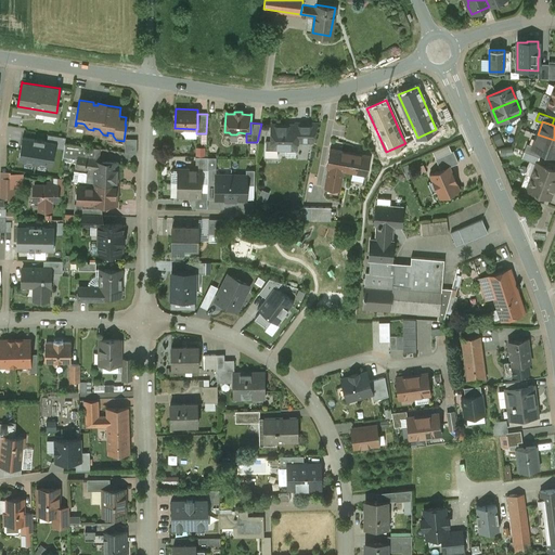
[(318,124),(296,123),(296,125),(297,125),(296,142),(313,142),(318,124)]
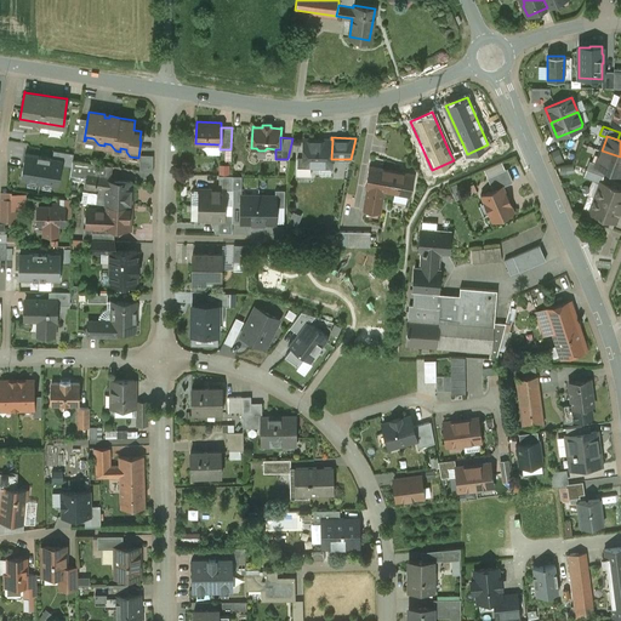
[(331,140),(305,140),(303,159),(311,166),(320,166),(324,163),(331,163),(331,159),(332,140),(331,140)]
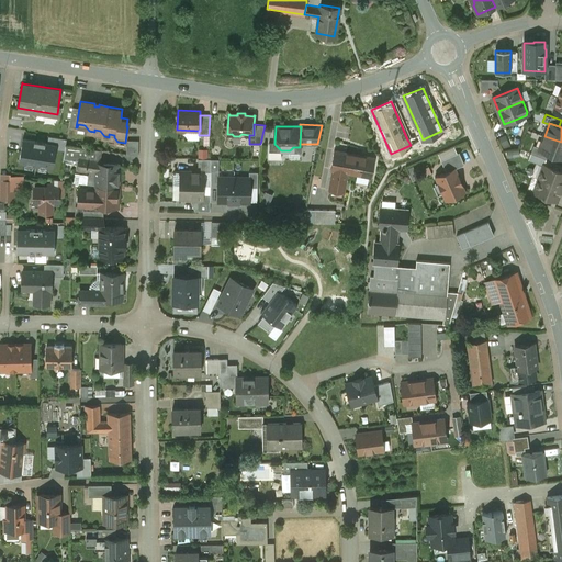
[(407,139),(411,145),(423,139),(420,134),(407,139)]
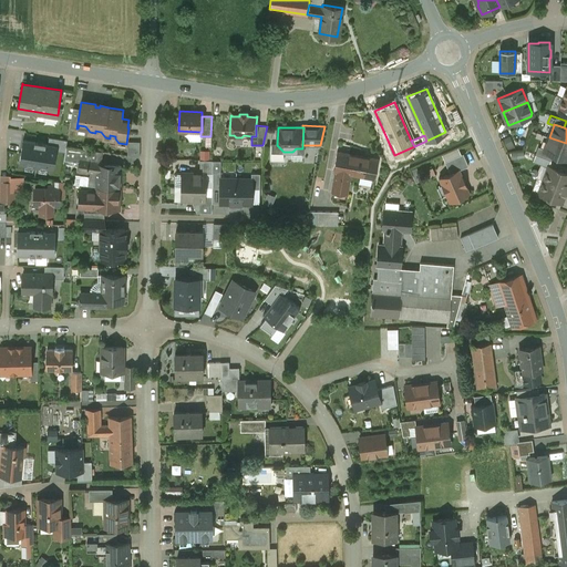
[(58,146),(57,151),(65,152),(66,146),(66,141),(49,137),(48,145),(58,146)]
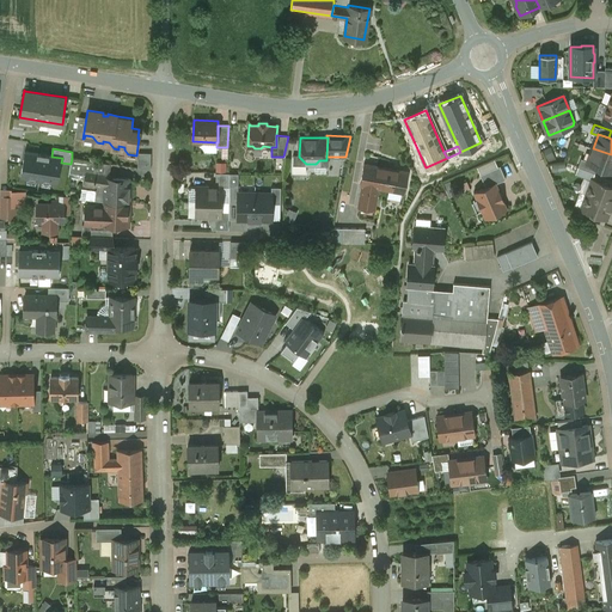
[(611,154),(593,148),(588,161),(587,163),(598,166),(611,171),(611,154)]
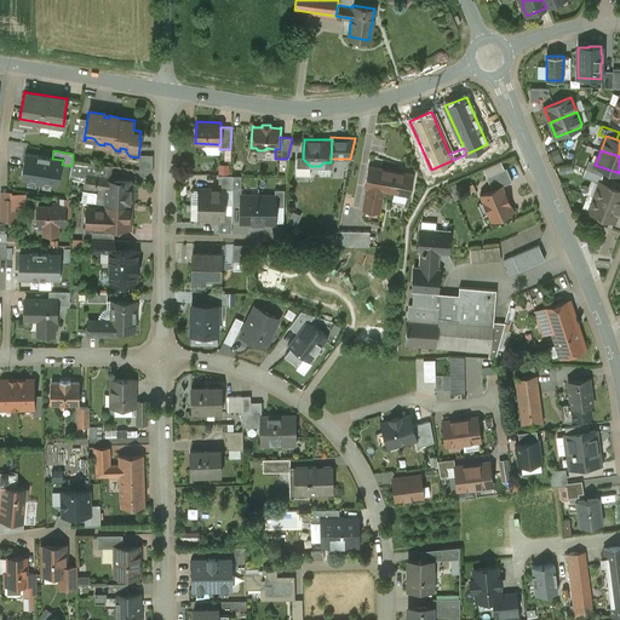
[(52,159),(26,154),(21,179),(58,185),(62,165),(63,160),(52,159)]
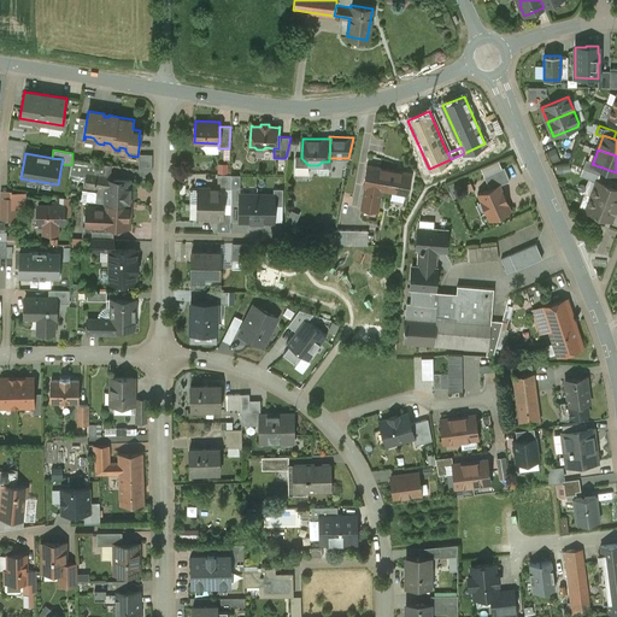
[(153,153),(140,153),(140,169),(153,169),(153,153)]
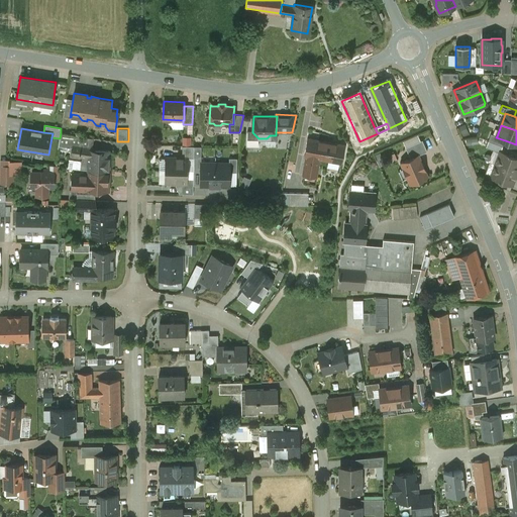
[(91,137),(61,133),(60,138),(59,146),(65,146),(65,142),(89,146),(91,137)]
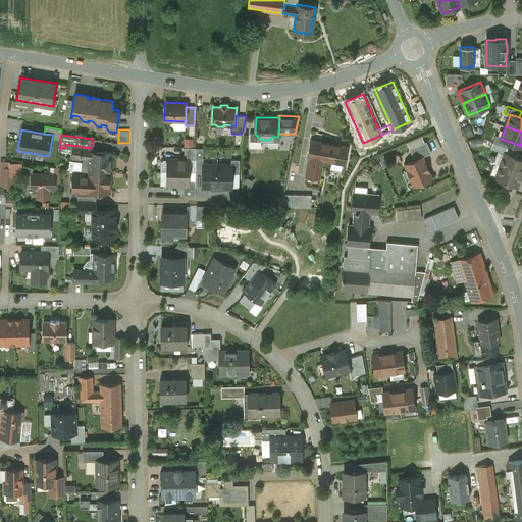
[(502,138),(496,135),(492,142),(507,148),(510,142),(501,139),(502,138)]
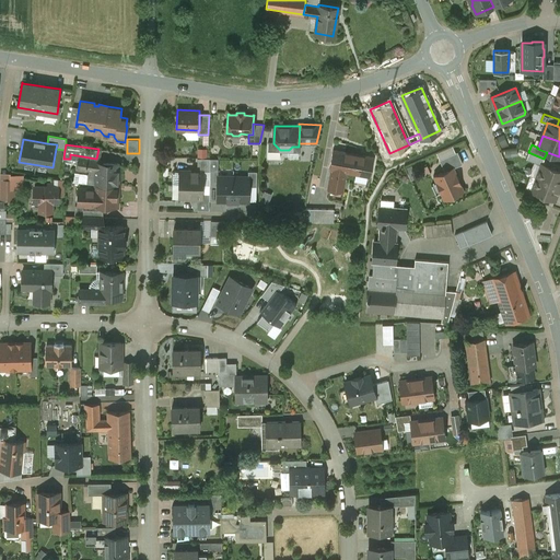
[(199,156),(208,155),(208,147),(198,148),(199,156)]
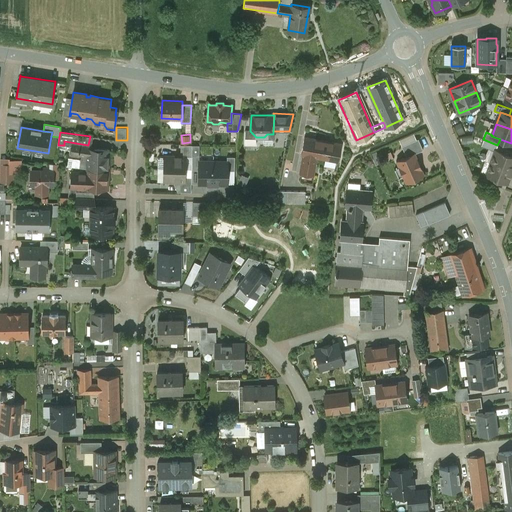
[(342,144),(304,137),(301,154),(303,154),(299,173),(314,176),(317,157),(338,161),(342,144)]
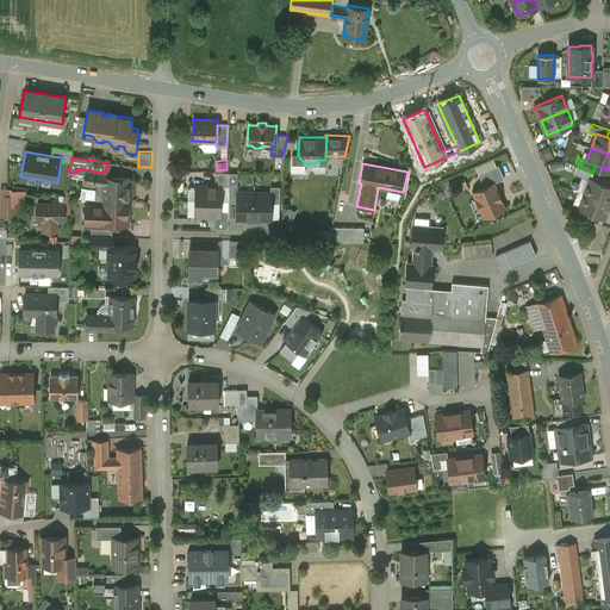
[(498,165),(478,174),(484,186),(493,181),(495,182),(504,178),(498,165)]
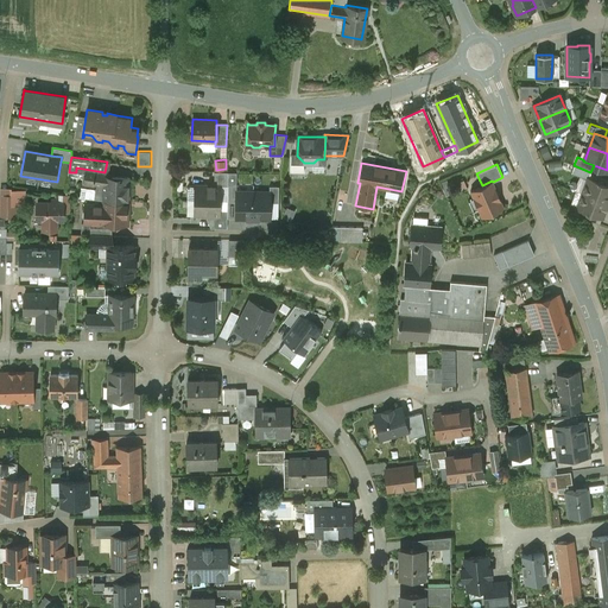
[(105,172),(76,168),(76,172),(75,183),(92,185),(92,189),(105,189),(105,177),(105,172)]
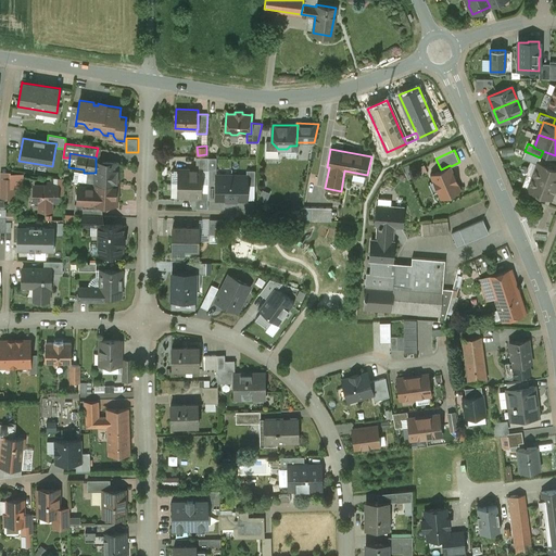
[(209,158),(196,158),(196,169),(202,169),(201,171),(209,171),(209,169),(209,158)]
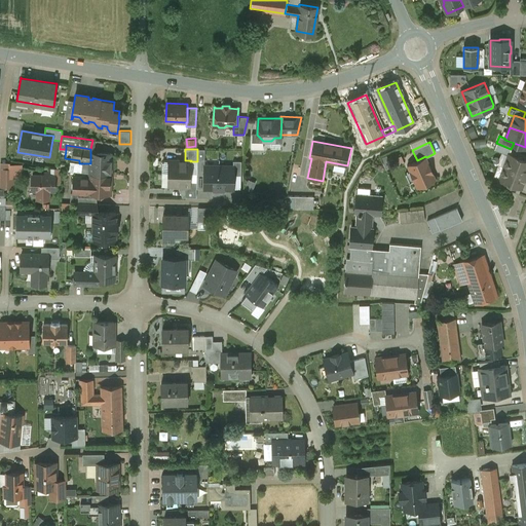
[(110,154),(90,153),(90,163),(90,164),(89,174),(110,174),(111,154),(110,154)]
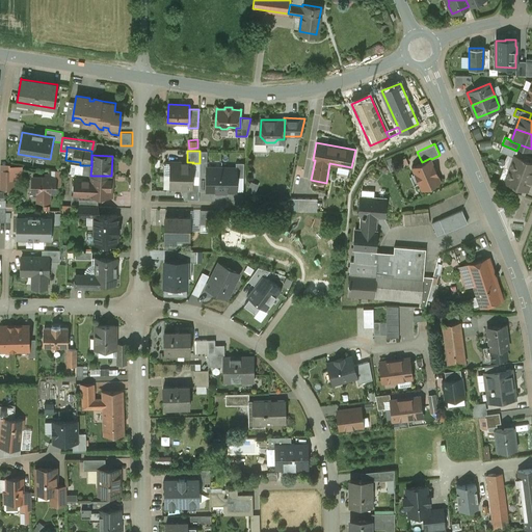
[(531,176),(531,162),(514,156),(509,168),(531,177),(531,176)]
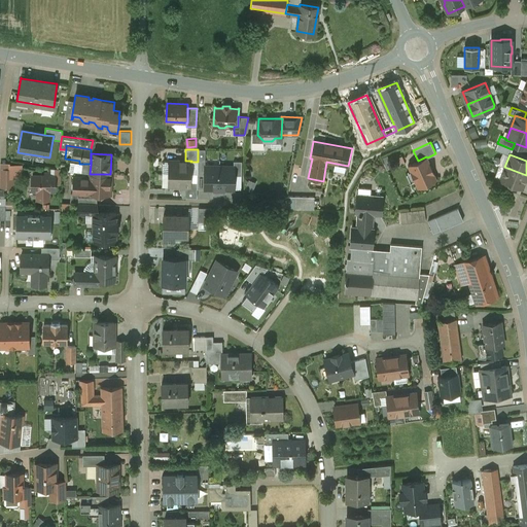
[(418,161),(408,165),(418,187),(436,179),(427,157),(426,156),(418,161)]
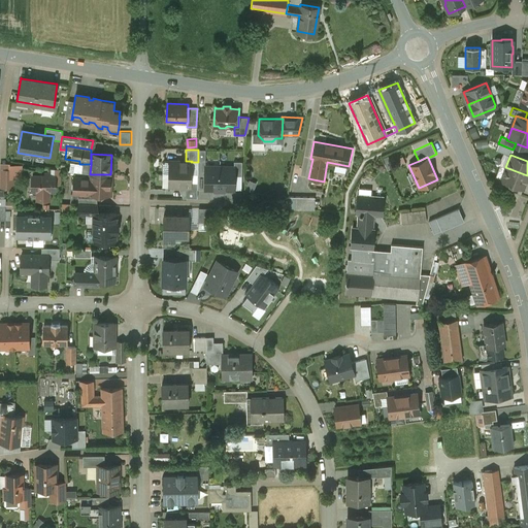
[(186,161),(168,160),(168,174),(191,174),(191,162),(192,161),(186,161)]
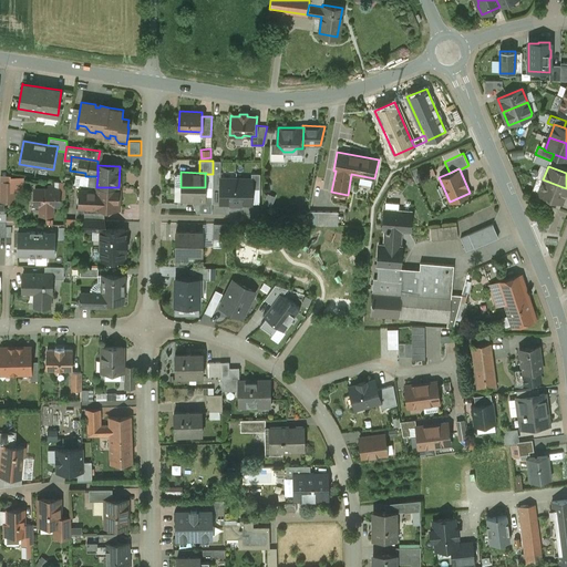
[(260,173),(251,173),(251,179),(251,188),(260,188),(260,173)]
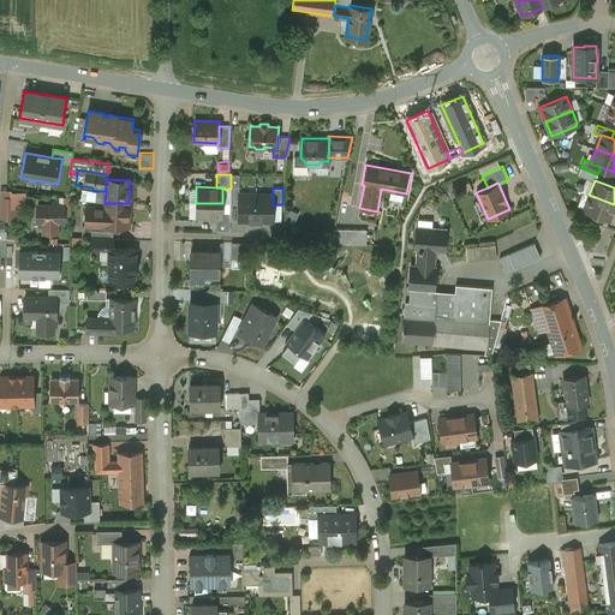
[(256,193),(239,193),(239,203),(239,220),(256,220),(256,193)]
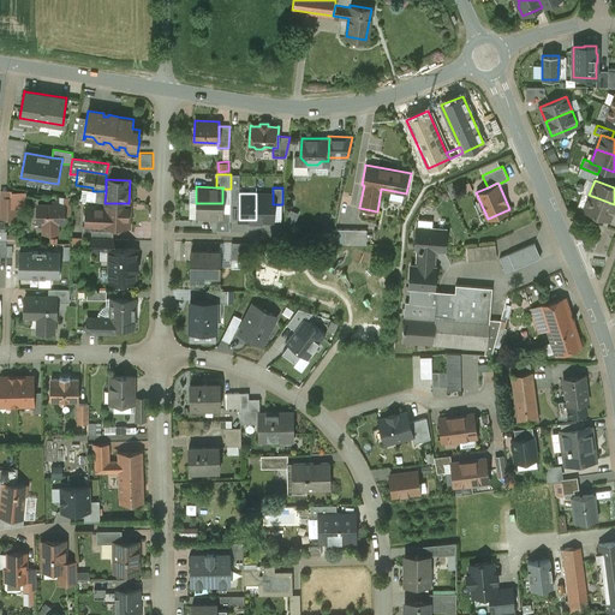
[(273,195),(256,193),(256,220),(273,221),(273,204),(273,195)]
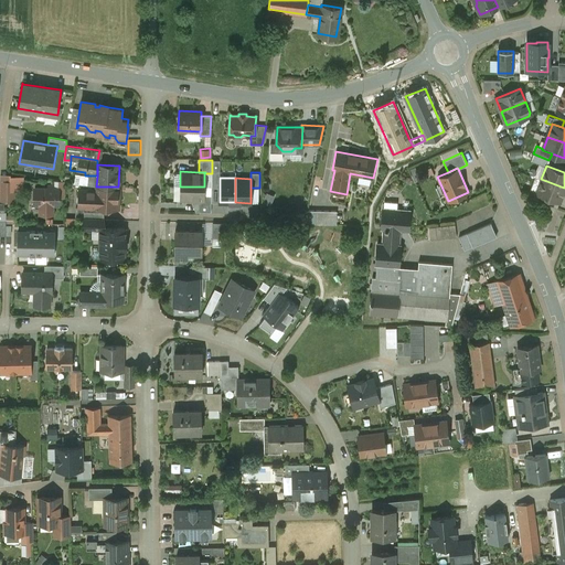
[(564,188),(541,179),(536,192),(560,201),(564,188)]
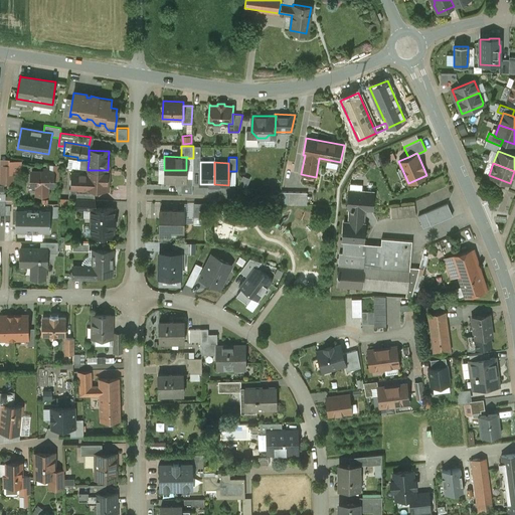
[(9,166),(0,165),(0,183),(9,183),(9,166)]
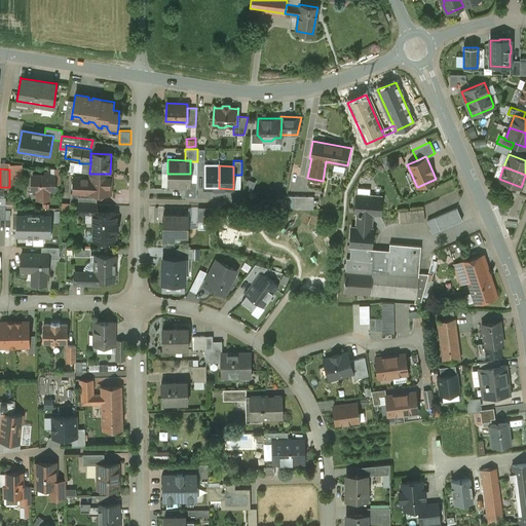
[(110,174),(89,174),(89,181),(89,193),(110,194),(110,174)]
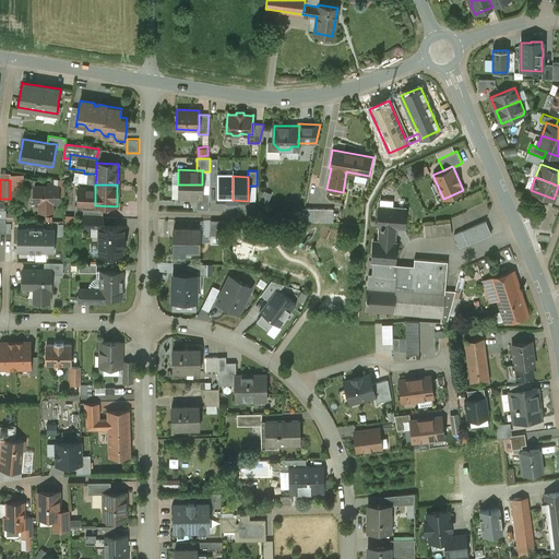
[(202,185),(178,185),(178,199),(195,199),(202,199),(202,192),(202,185)]
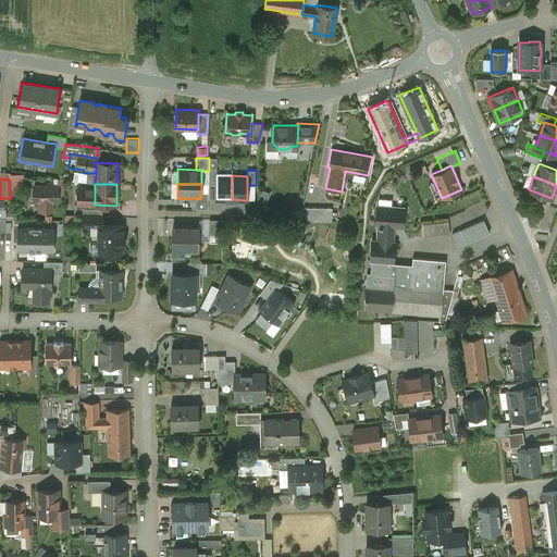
[(58,186),(34,185),(34,201),(41,201),(41,205),(50,205),(50,201),(58,201),(58,186)]
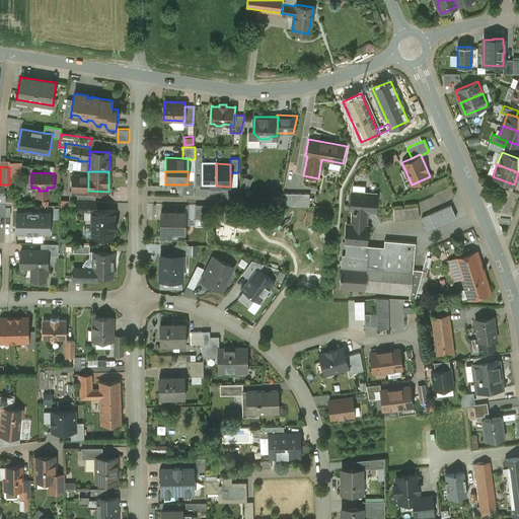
[(88,191),(88,178),(73,178),(72,190),(88,191)]
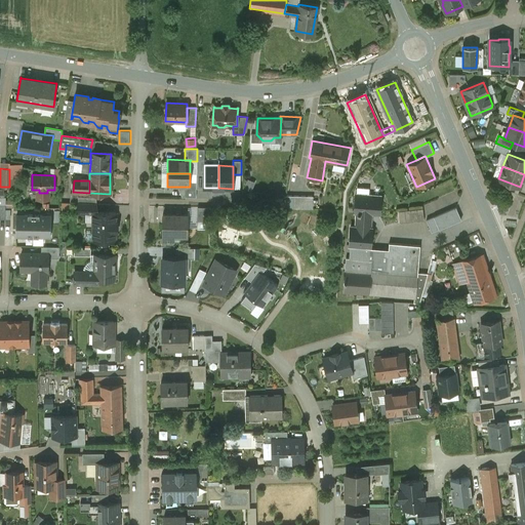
[(196,180),(190,180),(190,187),(184,187),(184,197),(196,197),(196,180)]
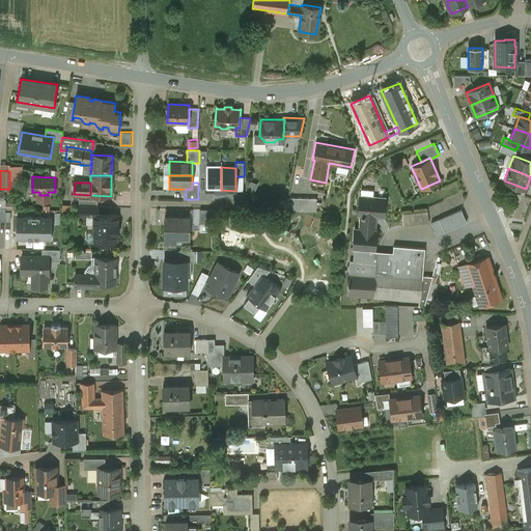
[(385,197),(359,196),(358,215),(360,215),(360,228),(374,230),(375,216),(384,217),(385,197)]
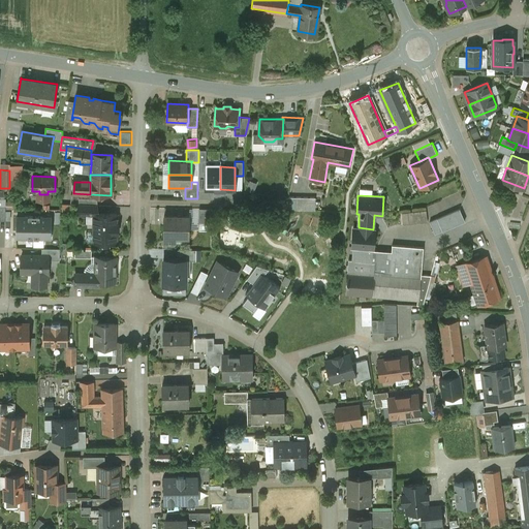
[(315,197),(287,196),(287,210),(315,210),(315,197)]
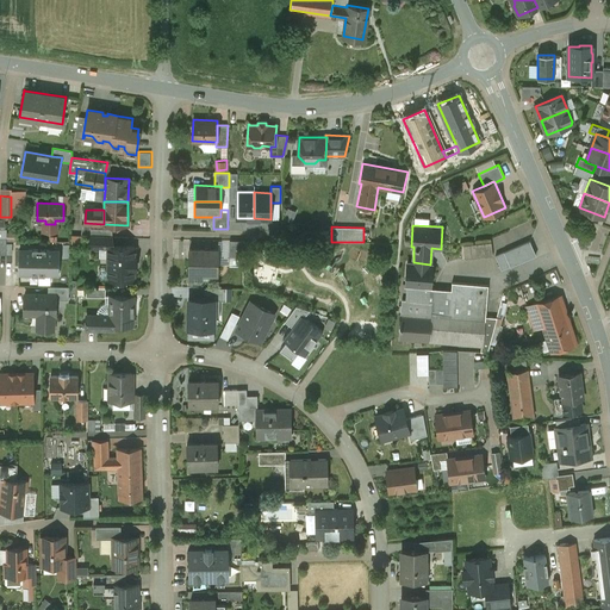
[(72,234),(72,243),(82,244),(82,234),(72,234)]
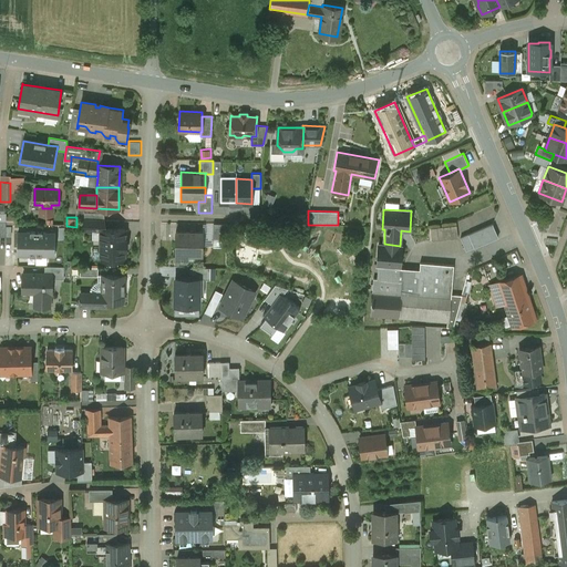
[(104,219),(84,218),(83,229),(95,229),(101,229),(103,229),(104,219)]
